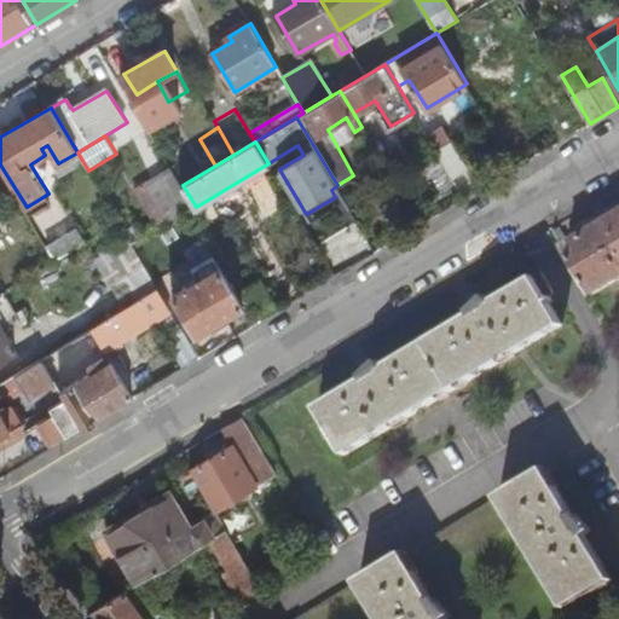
[(439,155),(455,179),(472,169),(456,143),(438,152),(439,155)]
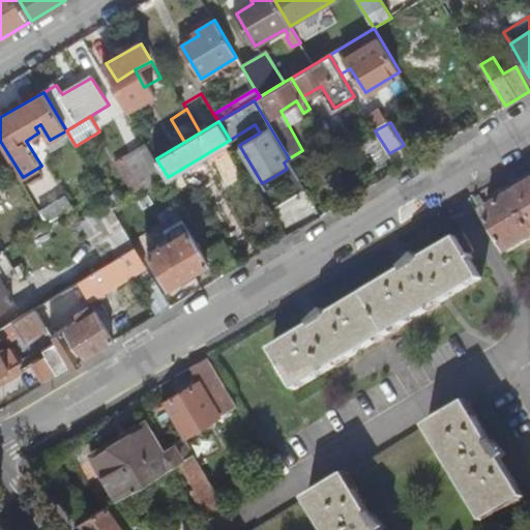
[(364,139),(378,163),(390,155),(389,153),(376,133),(364,139)]
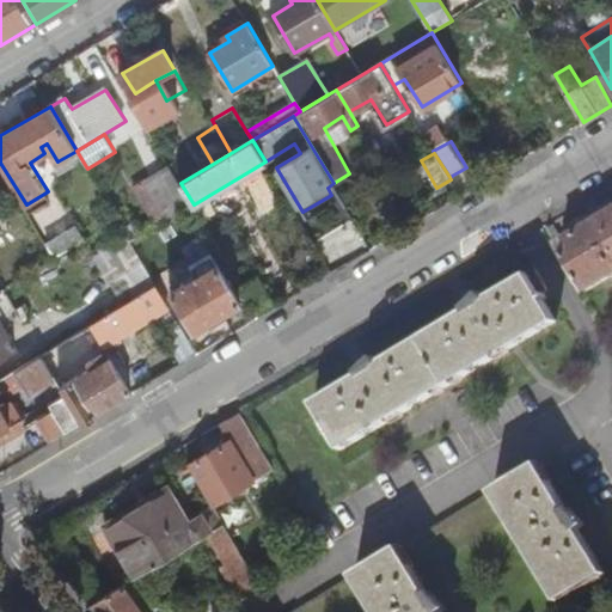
[(0,194),(1,197),(16,189),(0,163),(0,194)]
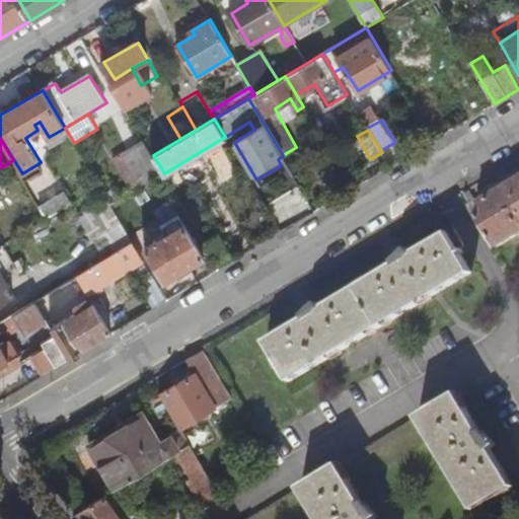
[(146,144),(118,160),(136,191),(164,173),(153,155),(146,144)]
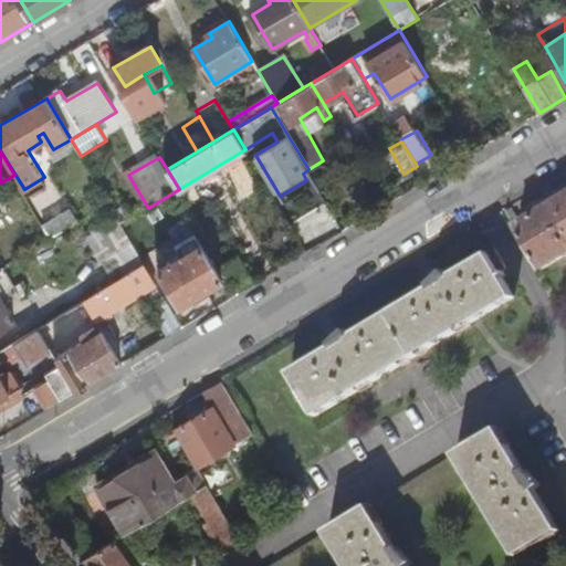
[(565,199),(519,229),(544,271),(565,257),(565,199)]
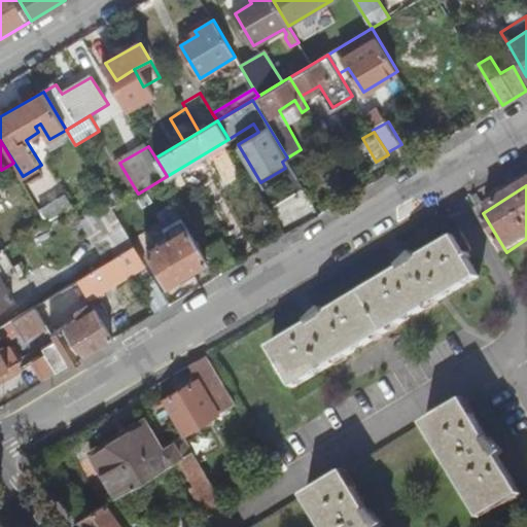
[(270,209),(285,235),(299,226),(283,202),(270,209)]
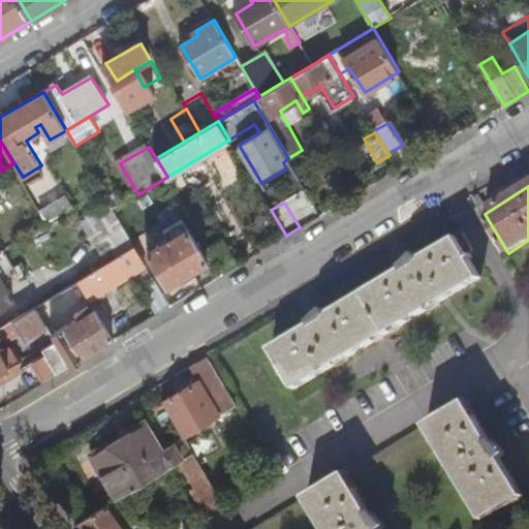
[(82,221),(96,245),(97,244),(109,262),(134,246),(135,246),(114,209),(111,204),(82,221)]
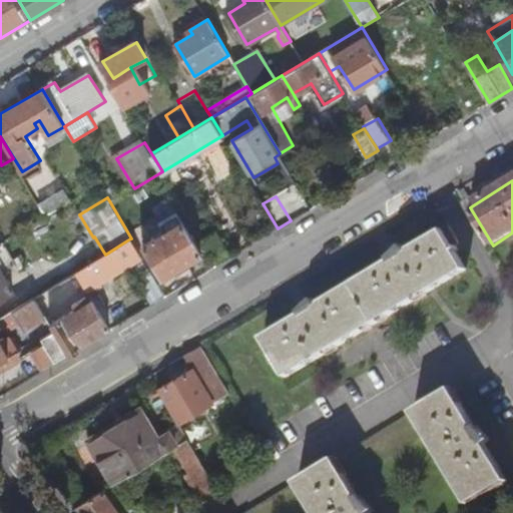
[(178,214),(161,224),(165,232),(144,245),(164,276),(178,267),(181,272),(191,266),(189,262),(202,253),(178,214)]
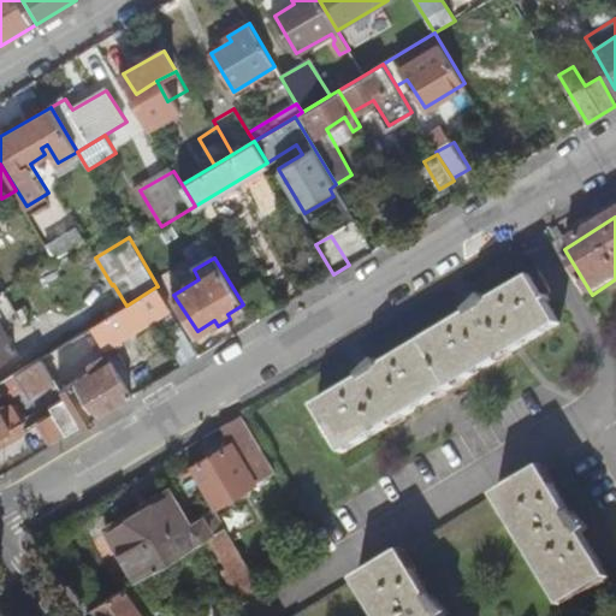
[(320,406),(347,451),(563,323),(554,306),(556,301),(552,296),(554,291),(542,272),(493,300),(487,296),(473,311),(473,314),(388,365),(365,368),(365,378),(320,406)]
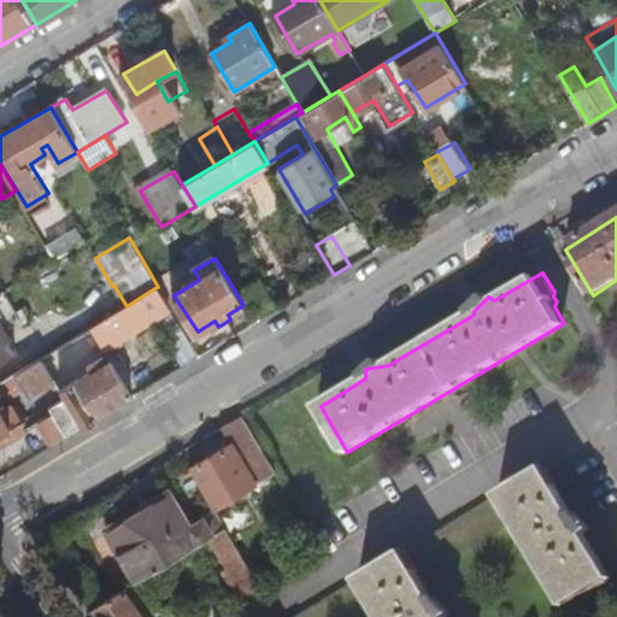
[(64,344),(75,360),(104,344),(106,348),(170,310),(157,287),(127,306),(64,344)]
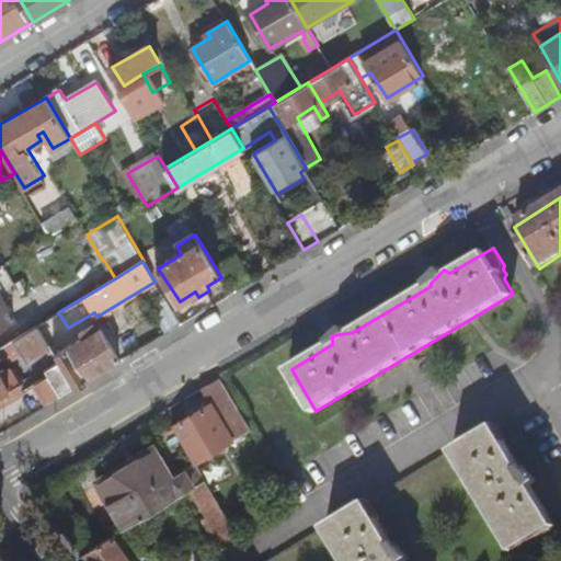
[(0,266),(0,328),(15,320),(6,304),(22,294),(6,264),(0,266)]
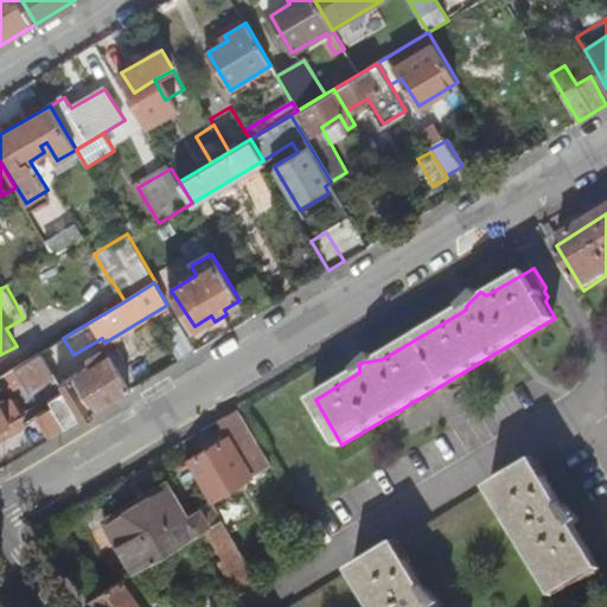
[(40,351),(0,376),(0,433),(24,419),(14,403),(5,409),(0,401),(0,393),(5,390),(7,394),(25,382),(30,388),(53,374),(40,351)]
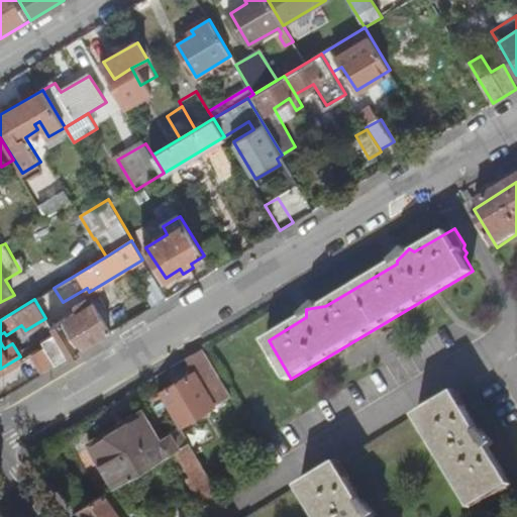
[(52,327),(57,334),(70,356),(112,331),(94,302),(93,303),(87,300),(75,307),(78,311),(52,327)]
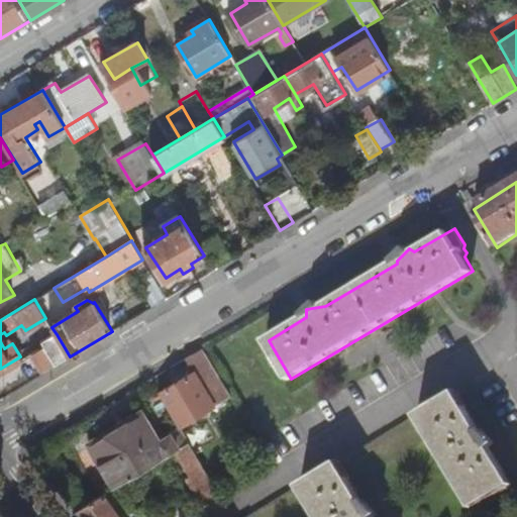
[(45,318),(25,330),(27,334),(47,321),(45,318)]
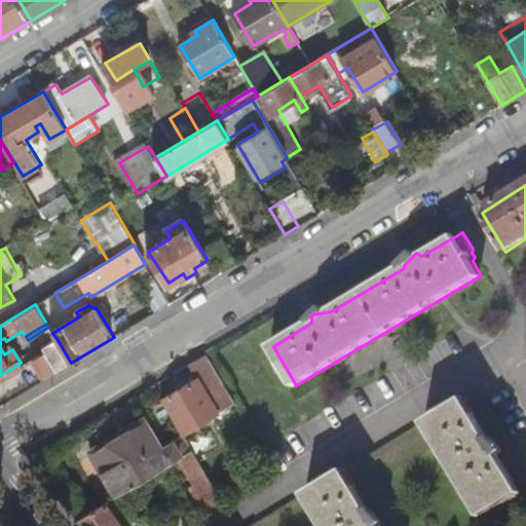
[(44,347),(59,370),(71,363),(58,340),(44,347)]
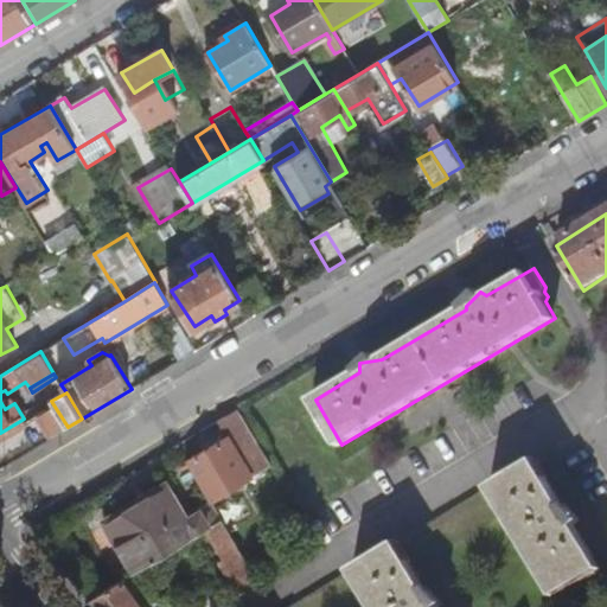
[(235,433),(189,460),(212,500),(273,462),(241,409),(225,417),(235,433)]
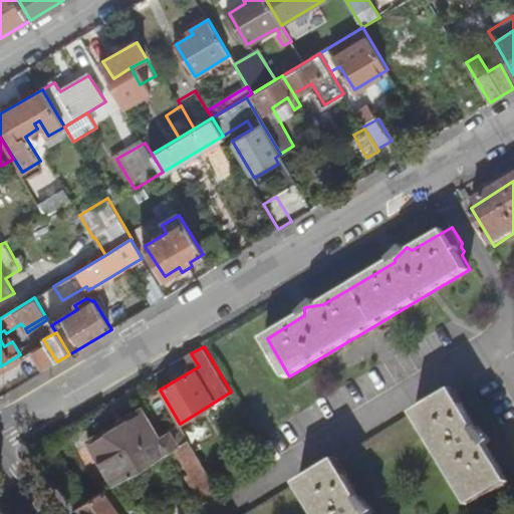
[(417,412),(431,439),(473,506),(510,483),(489,447),(492,441),(482,431),(479,429),(455,391),(417,412)]
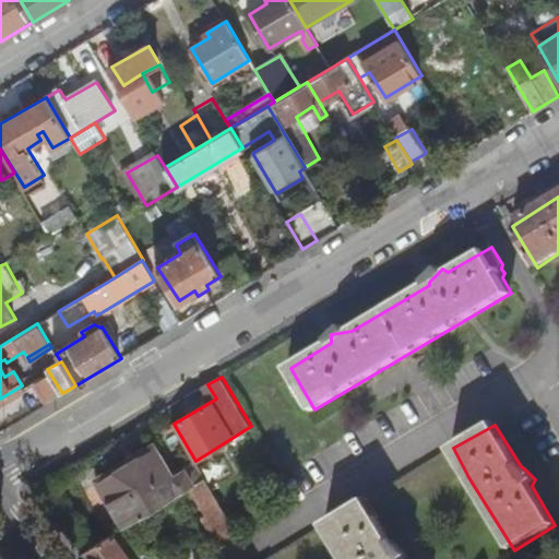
[(155,445),(130,460),(134,466),(158,452),(155,445)]
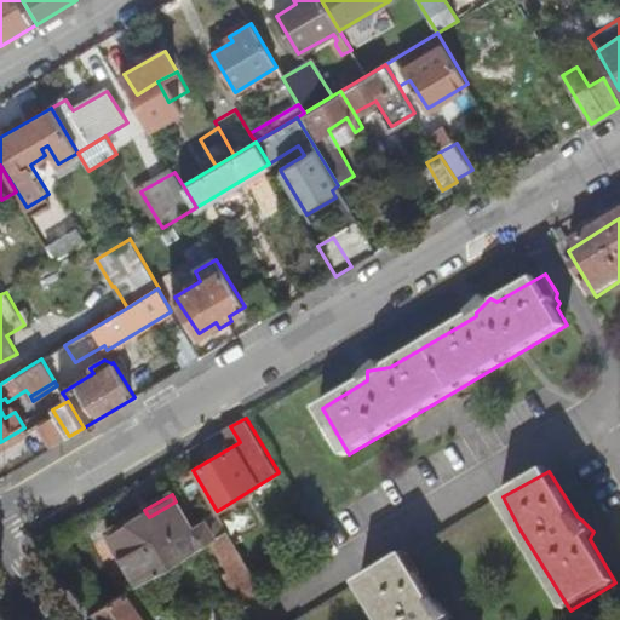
[(108,532),(139,585),(213,540),(228,530),(219,515),(194,530),(176,501),(149,517),(144,510),(108,532)]
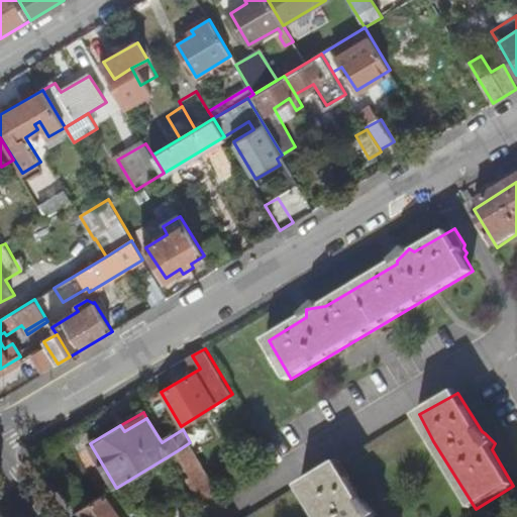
[(178,450),(216,514),(228,507),(222,497),(190,442),(178,450)]
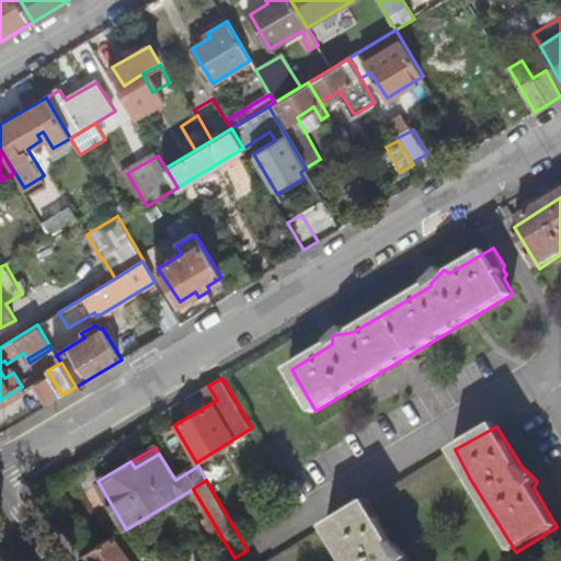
[(325,525),(343,556),(345,560),(407,560),(410,559),(396,544),(369,502),(325,525)]
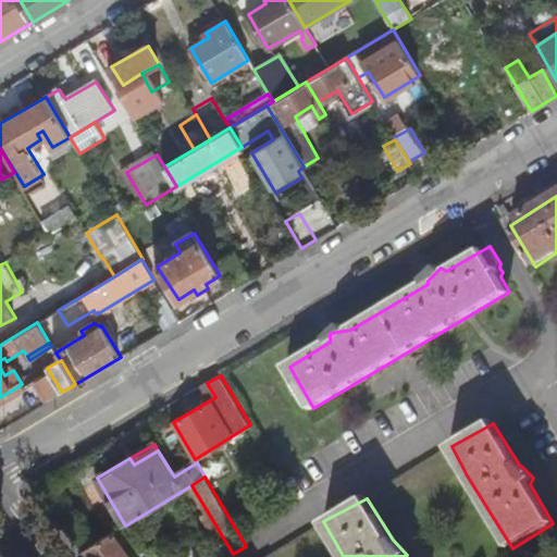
[(85,551),(90,556),(138,556),(118,530),(85,551)]
